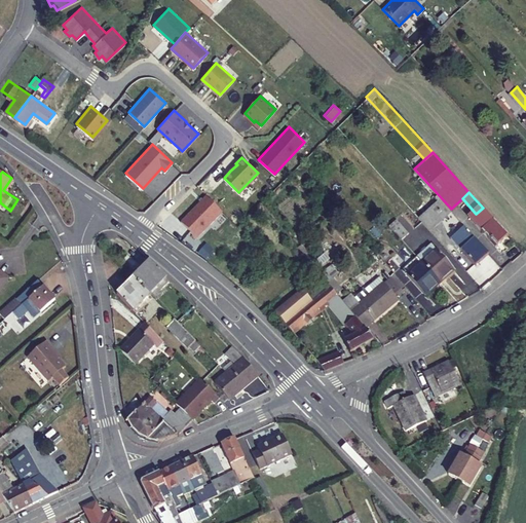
[(222,210),(205,193),(180,220),(196,235),(222,210)]
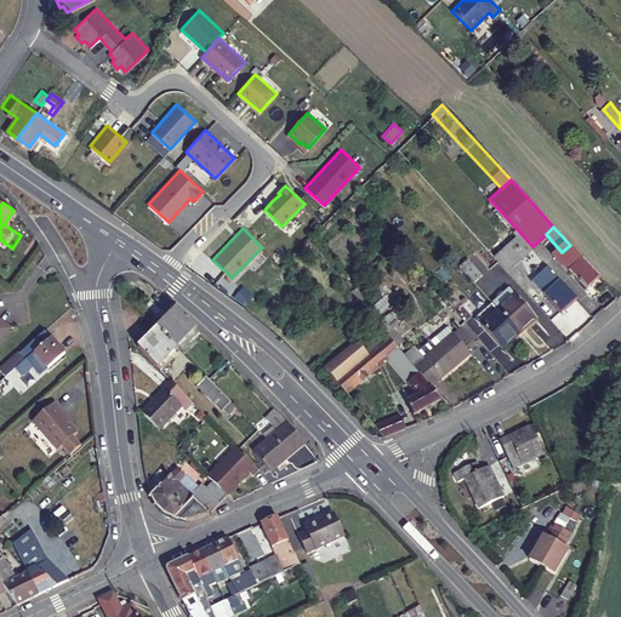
[(495,253),(508,269),(533,246),(519,232),(495,253)]
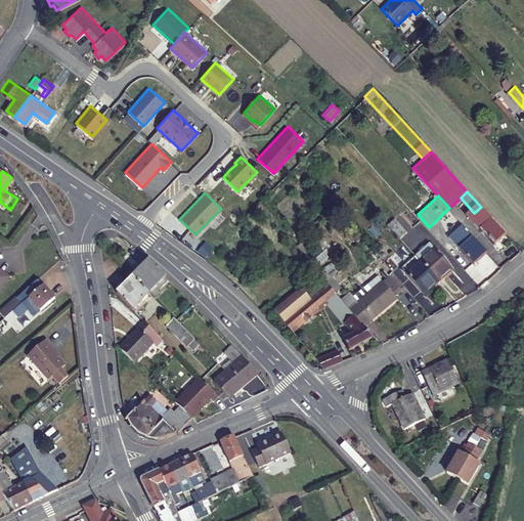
[(481,207),(474,213),(484,224),(479,228),(494,245),(506,233),(481,207)]
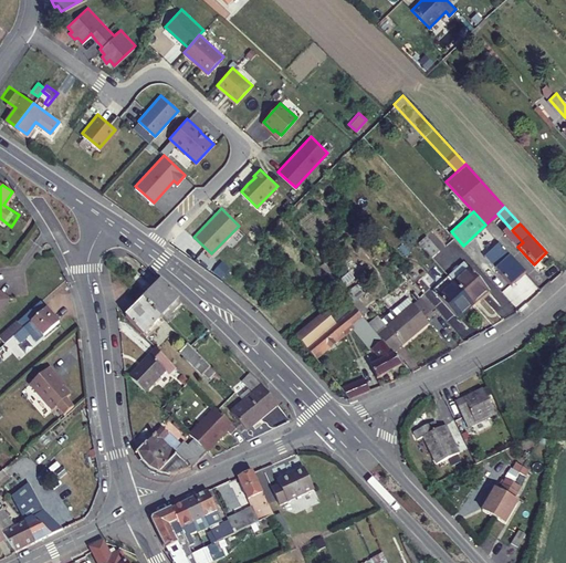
[(526,270),(501,241),(486,254),(512,284),(526,270)]
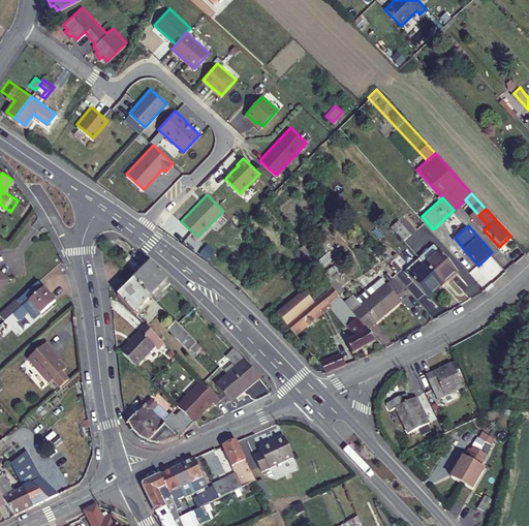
[(428,250),(453,275),(459,270),(435,244),(428,250)]
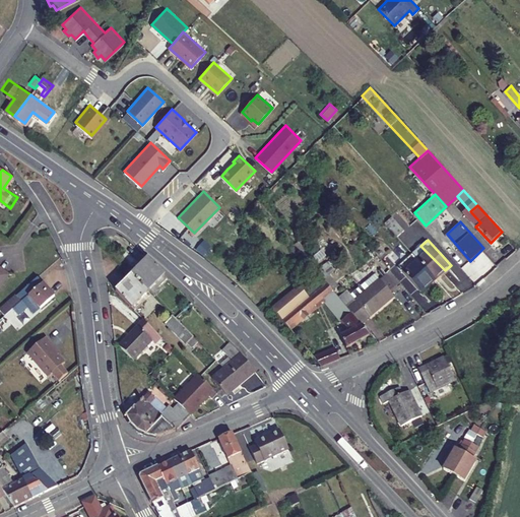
[(414,252),(437,276),(445,270),(420,246),(414,252)]
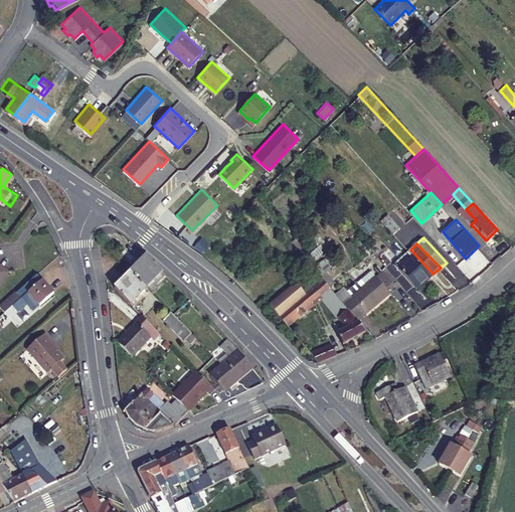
[(418,287),(433,274),(410,249),(396,262),(418,287)]
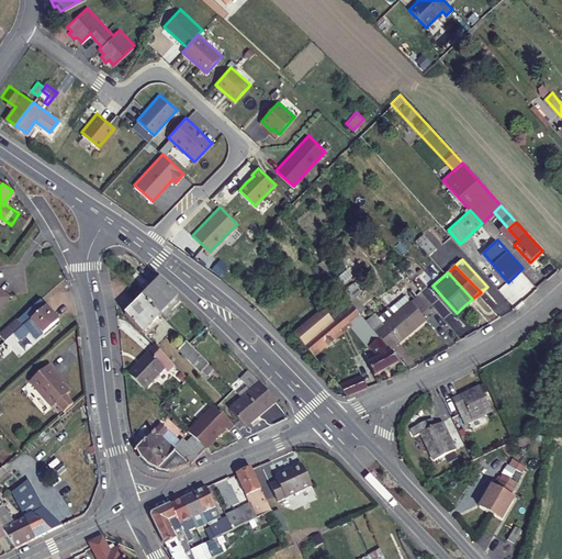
[(160,277),(143,294),(160,312),(177,294),(177,293),(161,278),(160,277)]
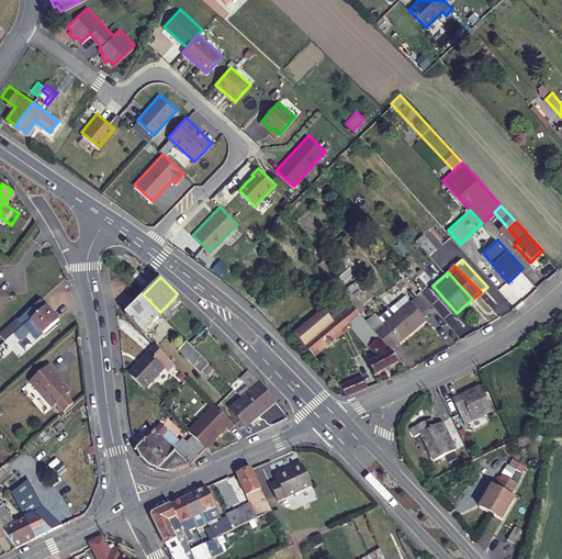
[(143,294),(125,313),(144,331),(160,312),(143,294)]
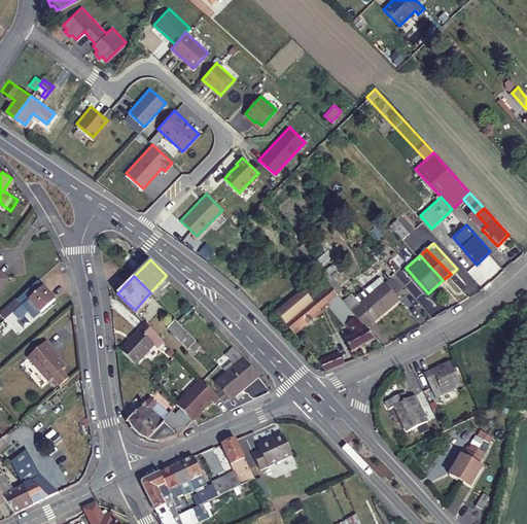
[(369,328),(347,302),(328,277),(327,276),(316,285),(321,292),(310,302),(302,290),(272,312),(289,329),(296,324),(327,301),(352,335),(344,340),(352,351),(375,338),(369,328)]
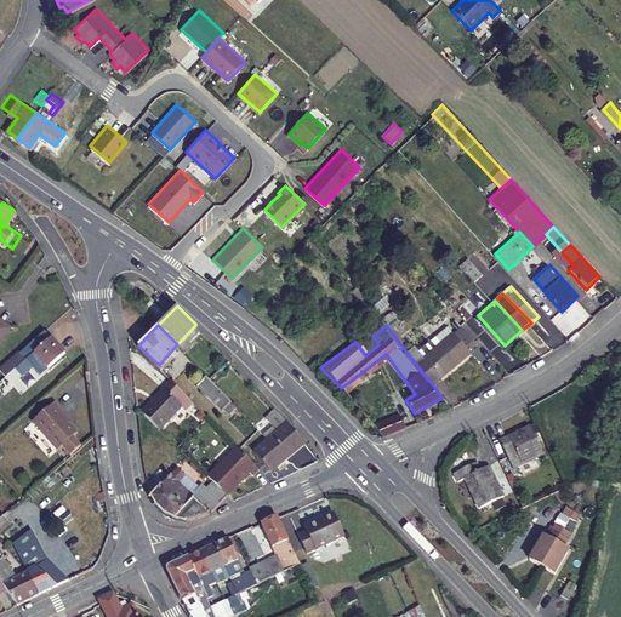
[(409,355),(434,387),(476,350),(473,347),(480,341),(465,325),(431,356),(419,346),(409,355)]
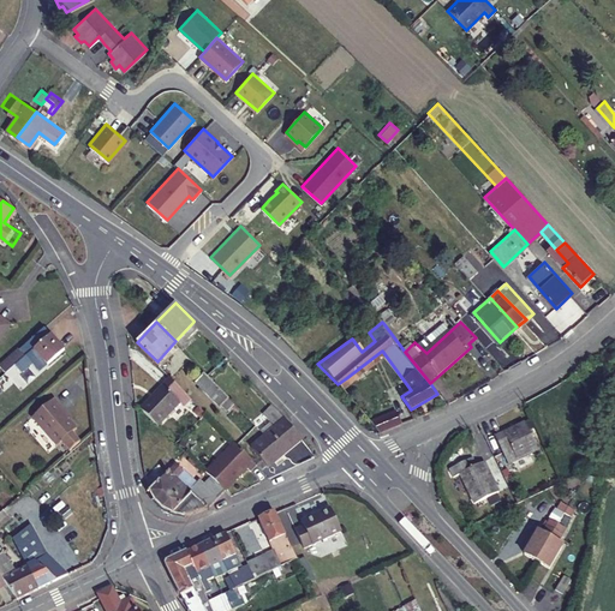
[(64,346),(45,324),(31,335),(36,343),(15,361),(18,366),(39,352),(47,361),(64,346)]
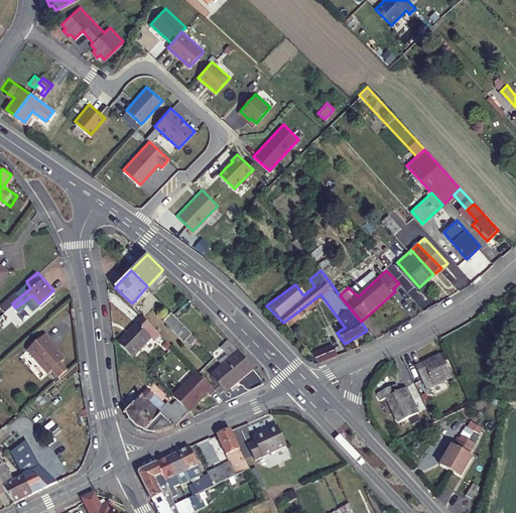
[(191,340),(197,335),(175,313),(171,309),(164,317),(184,337),(186,335),(191,340)]
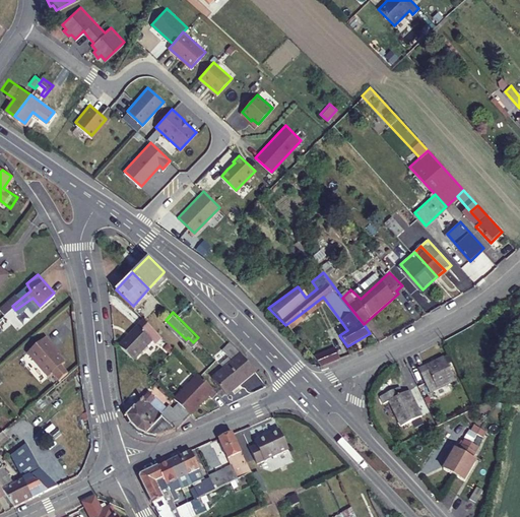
[(293,320),(285,325),(302,342),(307,338),(293,320)]
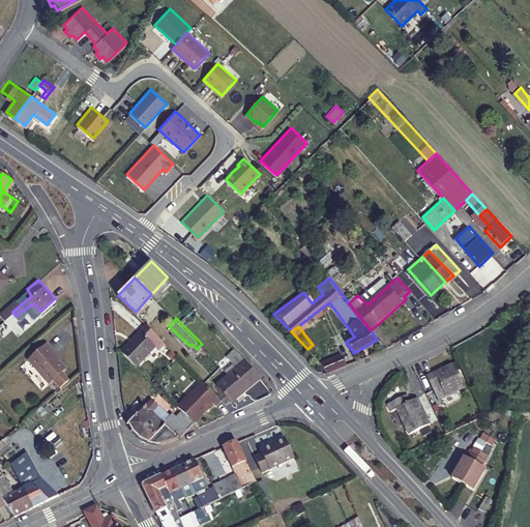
[(121,351),(137,364),(155,345),(141,331),(121,351)]
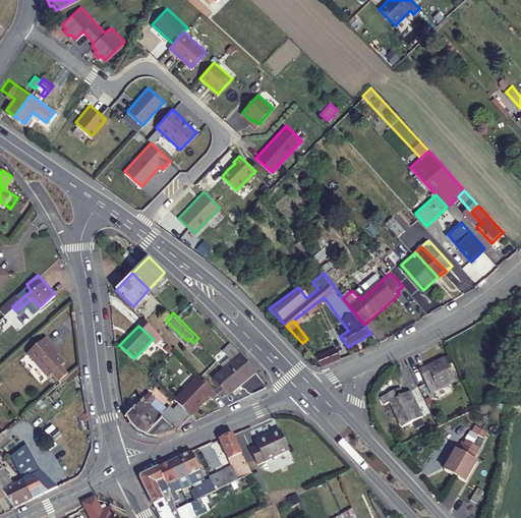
[(47,334),(27,351),(48,375),(52,370),(59,379),(68,370),(61,362),(65,358),(55,347),(57,345),(47,334)]
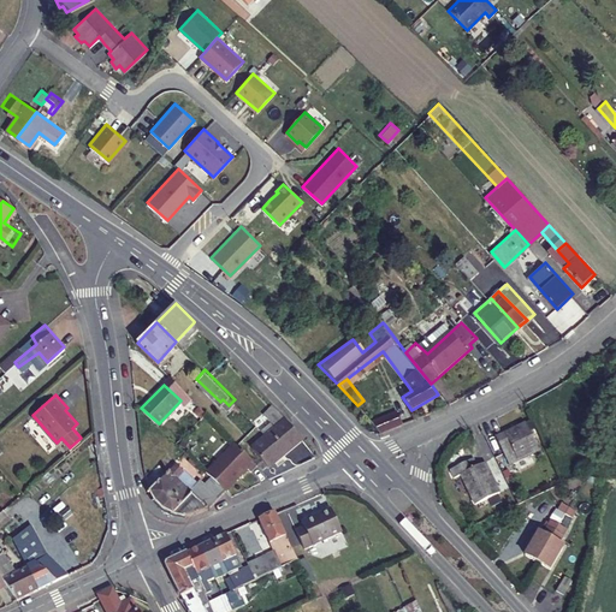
[(276,470),(308,439),(277,406),(268,415),(276,425),(270,432),(273,437),(258,451),(276,470)]
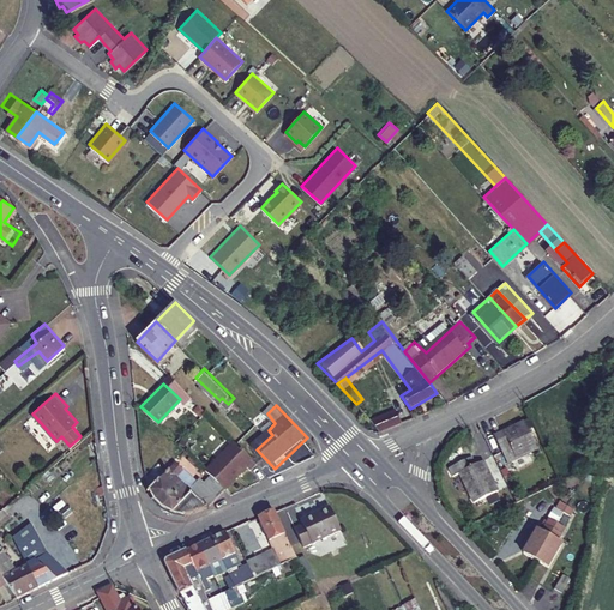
[(379,429),(399,421),(393,410),(369,420),(379,429)]
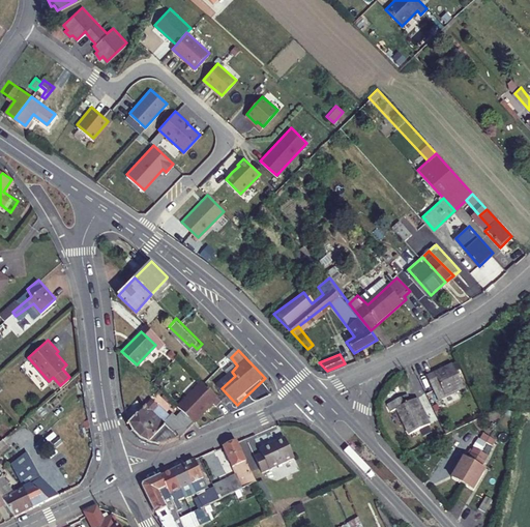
[(439,400),(465,387),(453,363),(428,376),(439,400)]
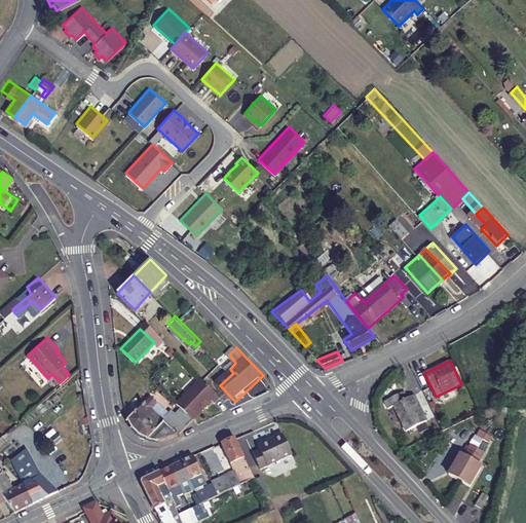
[(151,377),(157,371),(153,367),(147,373),(151,377)]
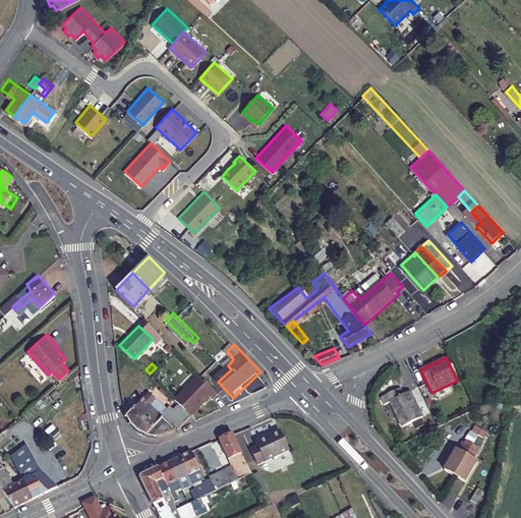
[(180,403),(196,419),(217,400),(219,401),(225,396),(216,387),(206,378),(180,403)]
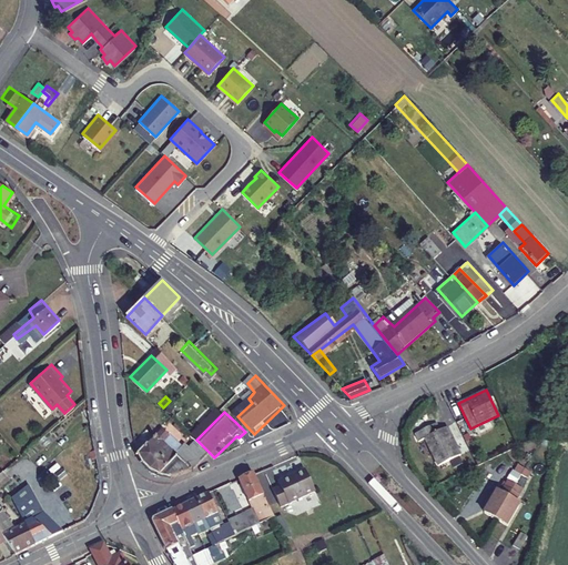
[(439,463),(462,453),(448,425),(442,429),(437,421),(416,432),(421,440),(426,436),(439,463)]
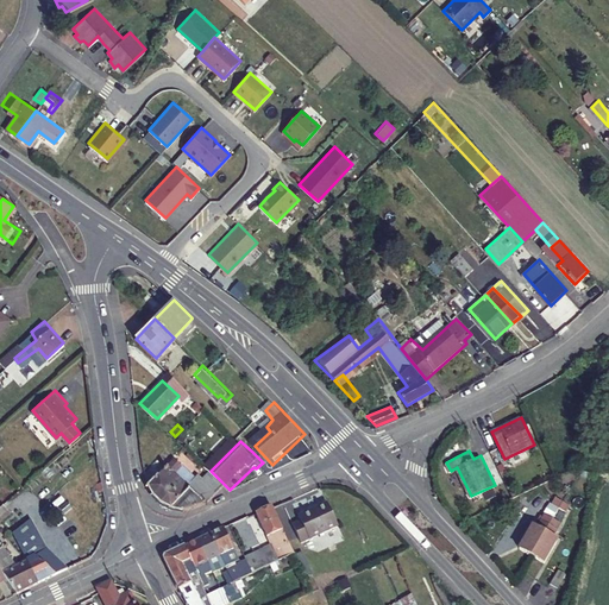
[(211,471),(208,468),(193,486),(175,470),(182,462),(175,454),(149,481),(149,483),(150,485),(152,487),(154,491),(155,493),(157,496),(159,497),(161,499),(164,502),(165,502),(168,503),(170,504),(173,505),(176,506),(179,508),(182,508),(186,508),(189,508),(194,506),(198,505),(231,491),(230,490),(211,471)]
